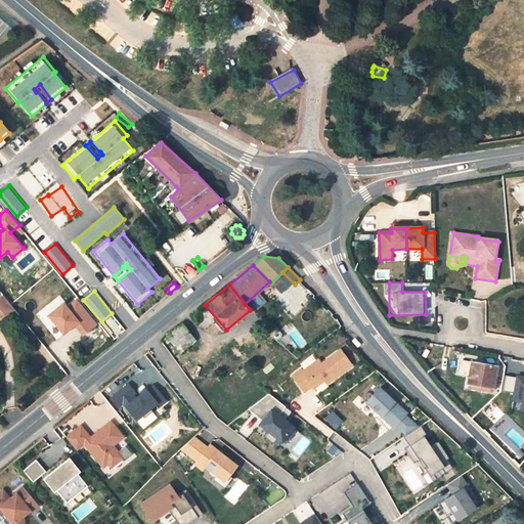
[(3,295),(0,297),(0,315),(2,318),(14,309),(3,295)]
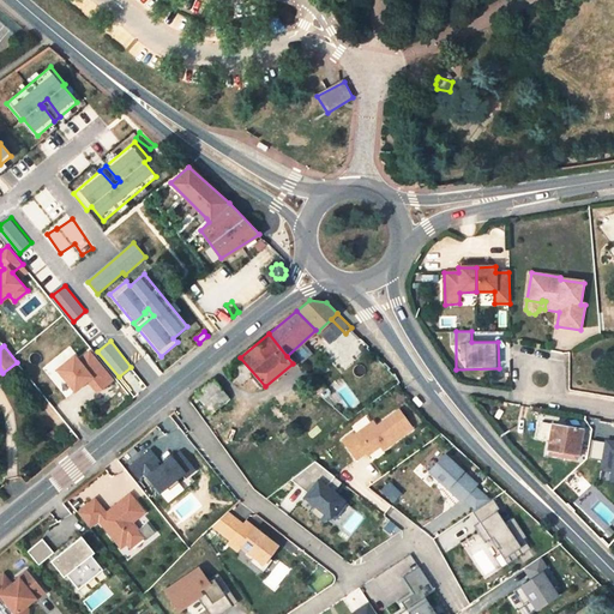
[(113,379),(90,351),(79,360),(76,355),(58,369),(76,390),(89,379),(98,391),(113,379)]
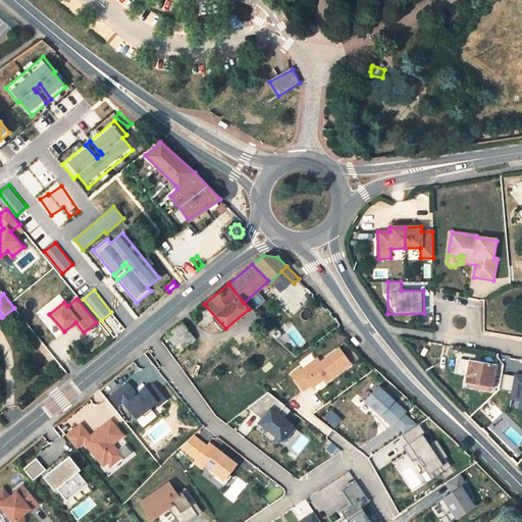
[(280,320),(274,313),(269,317),(277,327),(282,323),(280,320)]
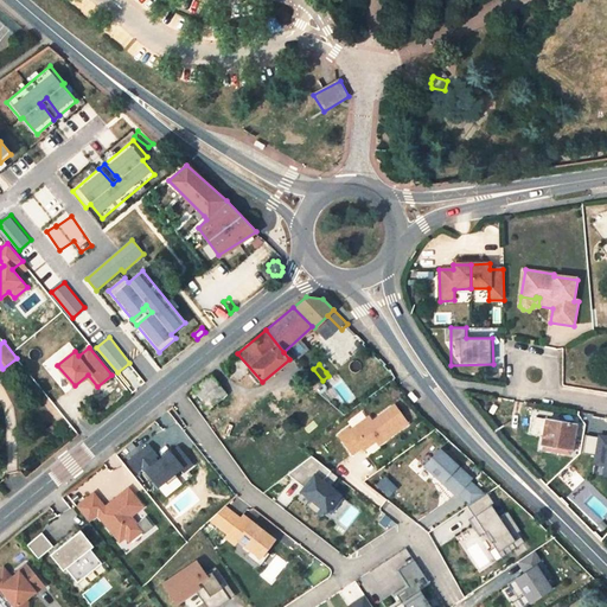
[(209,408),(227,393),(211,374),(193,389),(198,395),(209,408)]
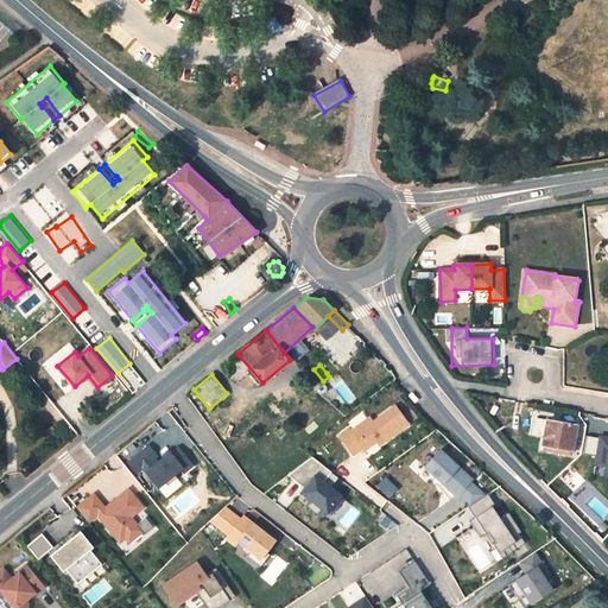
[(284,407),(271,392),(264,398),(267,403),(265,405),(276,418),(285,410),(284,407)]
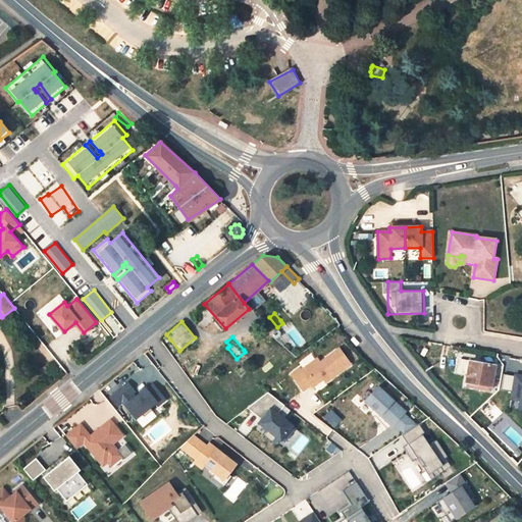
[(227,348),(223,351),(232,362),(237,359),(227,348)]
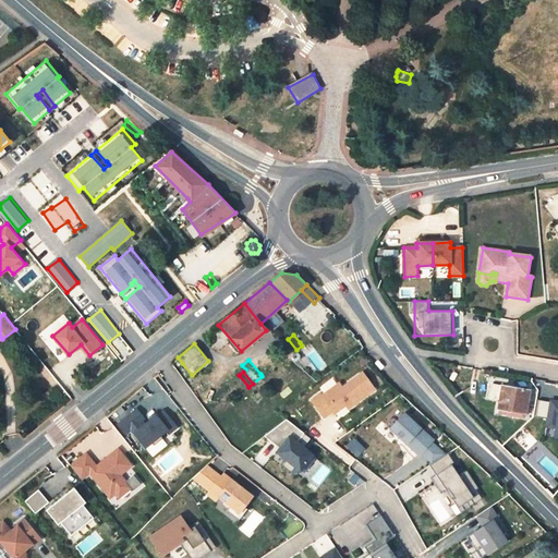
[(375,388),(363,372),(342,386),(339,381),(322,395),(320,392),(311,399),(324,416),(332,410),(335,412),(346,404),(351,400),(354,403),(375,388)]
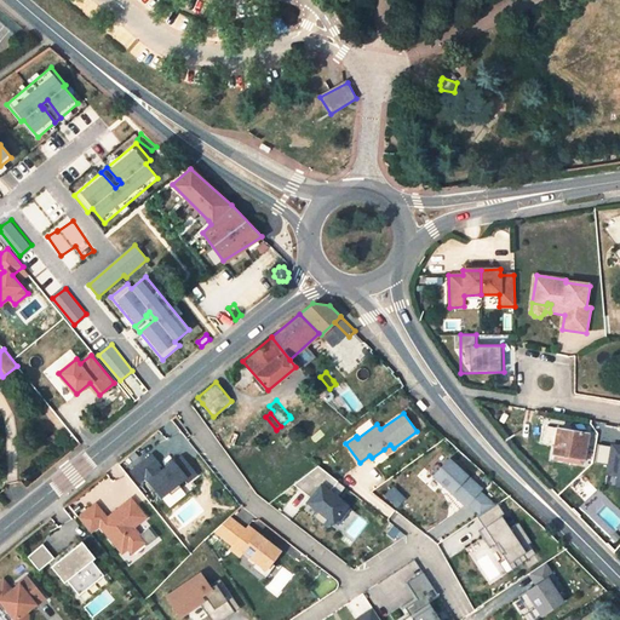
[(296,424),(291,418),(281,426),(287,432),(296,424)]
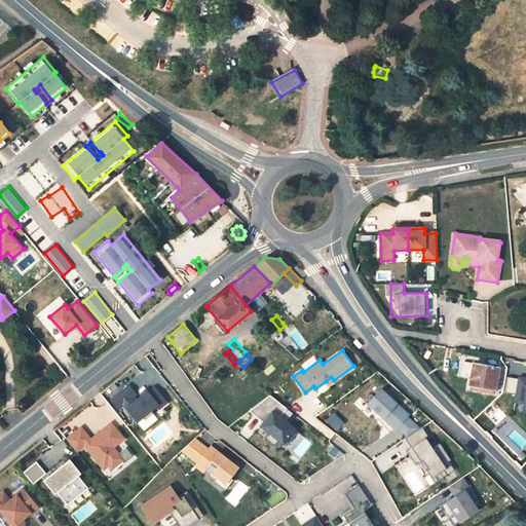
[(484,365),(474,363),(472,371),(472,377),(470,388),(494,392),(498,367),(489,366),(484,365)]
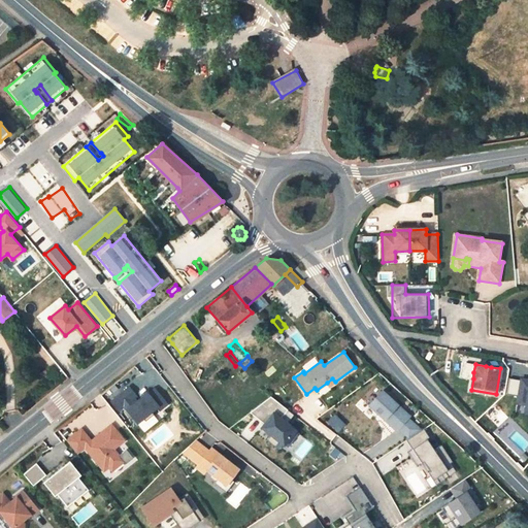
[(111,400),(119,409),(124,405),(137,422),(143,418),(145,421),(154,414),(152,410),(158,405),(160,408),(167,403),(155,388),(149,393),(147,392),(135,402),(132,398),(136,395),(129,386),(111,400)]
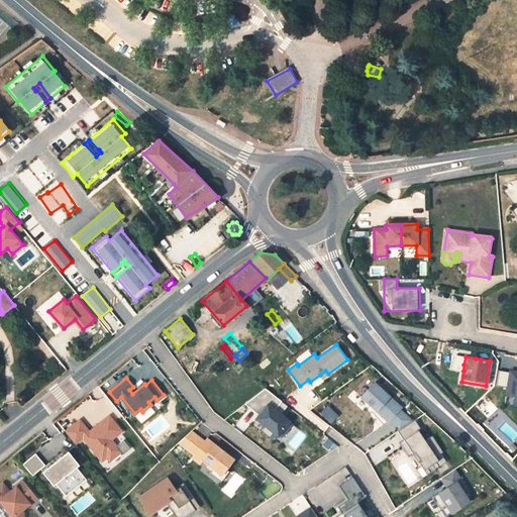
[(362,396),(389,421),(391,419),(400,409),(402,407),(375,382),(362,396)]
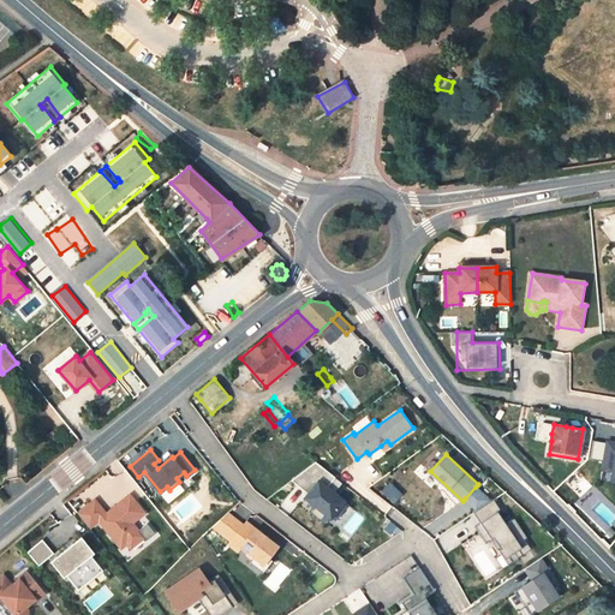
[(335,476),(316,461),(291,479),(308,493),(304,497),(310,502),(315,506),(314,508),(310,513),(320,520),(326,514),(330,518),(344,501),(327,487),(335,476)]
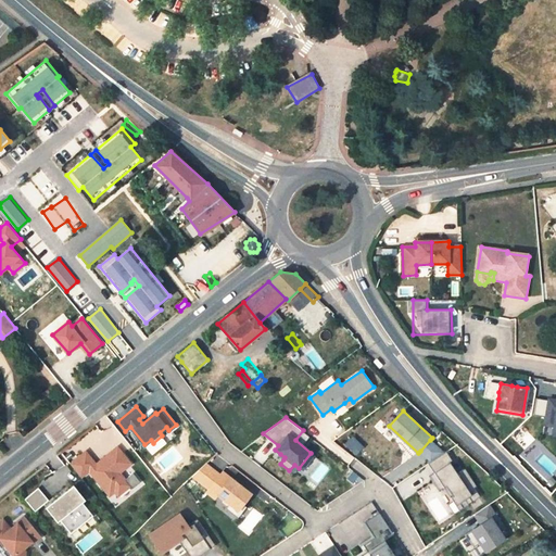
[(352,437),(345,443),(356,454),(363,447),(352,437)]
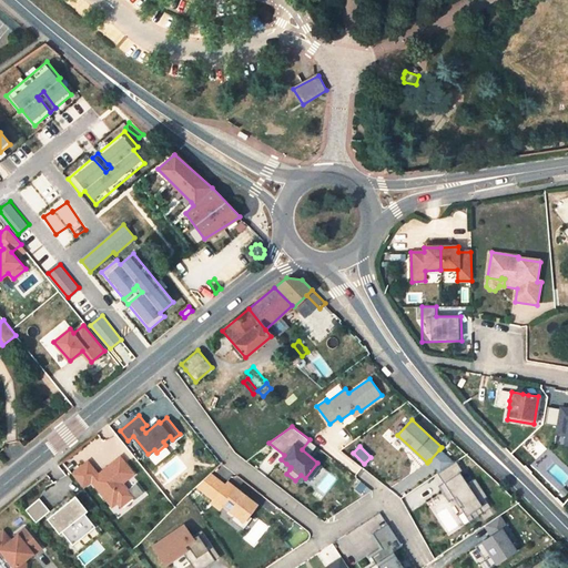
[(439,449),(429,460),(440,470),(454,462),(439,449)]
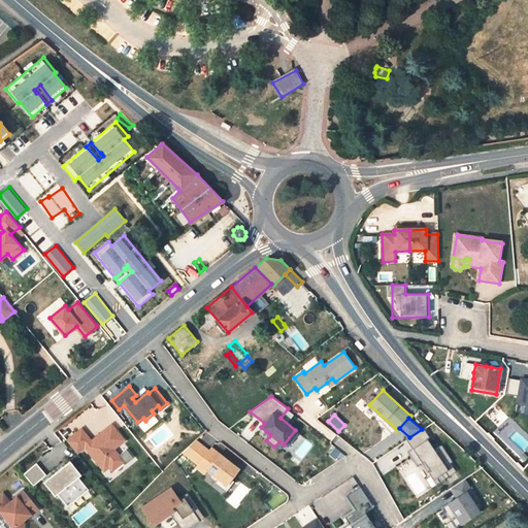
[(84,431),(69,442),(78,455),(87,449),(99,463),(103,460),(110,468),(113,472),(125,463),(127,466),(135,460),(128,451),(121,457),(116,451),(126,442),(113,427),(102,436),(103,438),(99,441),(97,440),(93,442),(84,431)]
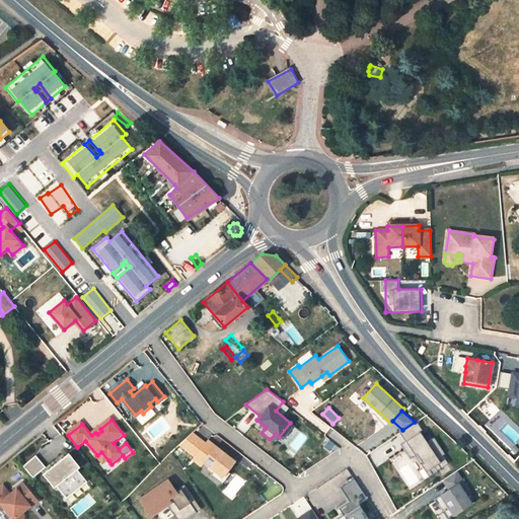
[(423,430),(418,421),(415,422),(402,430),(399,432),(405,441),(408,439),(411,444),(403,448),(410,457),(417,453),(431,474),(449,462),(443,454),(445,453),(435,437),(425,443),(419,433),(423,430)]
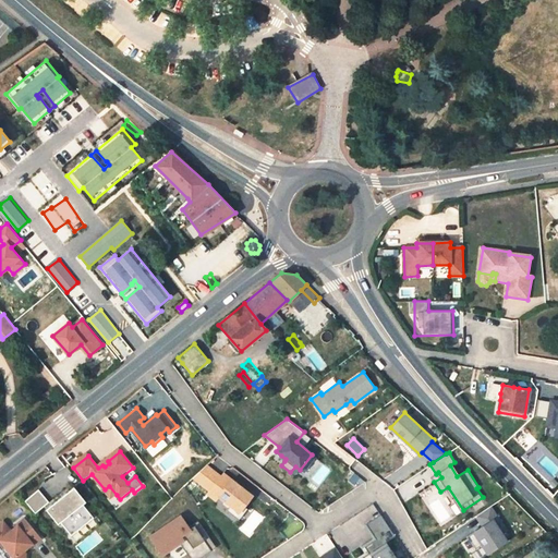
[(221,476),(206,464),(193,476),(210,490),(207,493),(216,499),(219,496),(231,506),(240,512),(244,506),(252,496),(223,473),(221,476)]
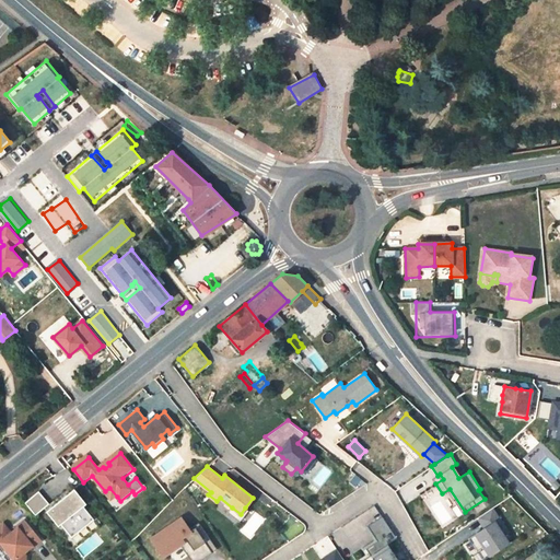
[(443,479),(440,474),(438,476),(432,479),(435,483),(443,479)]
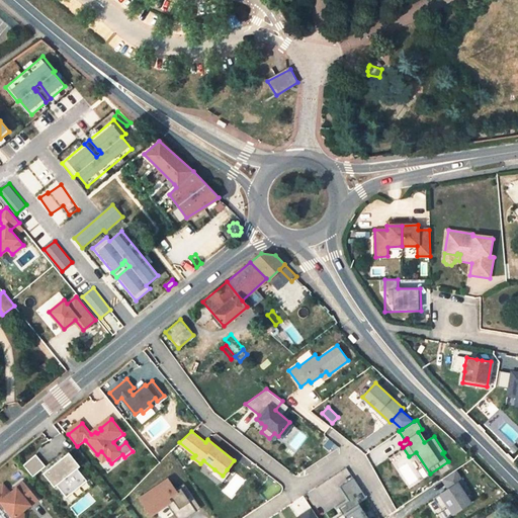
[(228,443),(224,448),(235,457),(239,452),(228,443)]
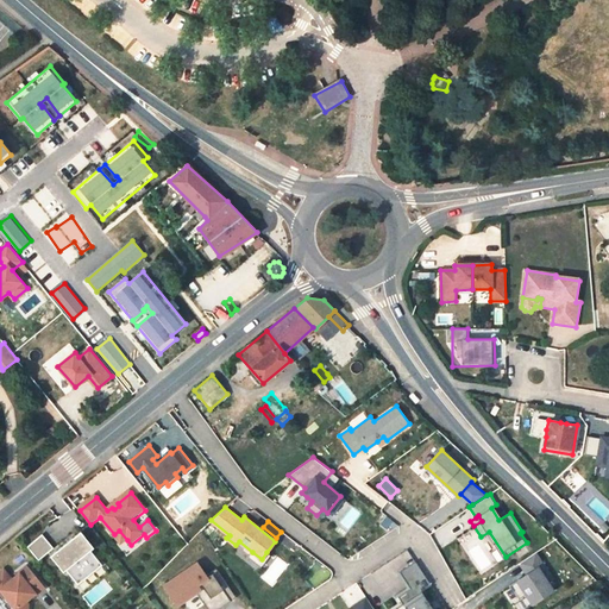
[(119,531),(114,534),(121,545),(127,540),(119,531)]
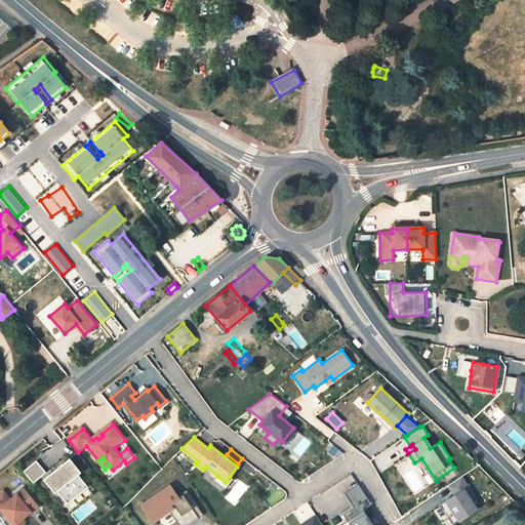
[(71,460),(44,481),(55,495),(57,493),(68,506),(89,489),(79,476),(82,474),(71,460)]
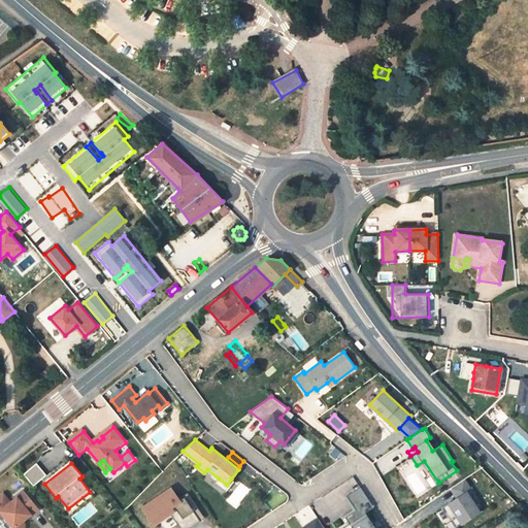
[(24,474),(34,487),(47,476),(37,464),(24,474)]
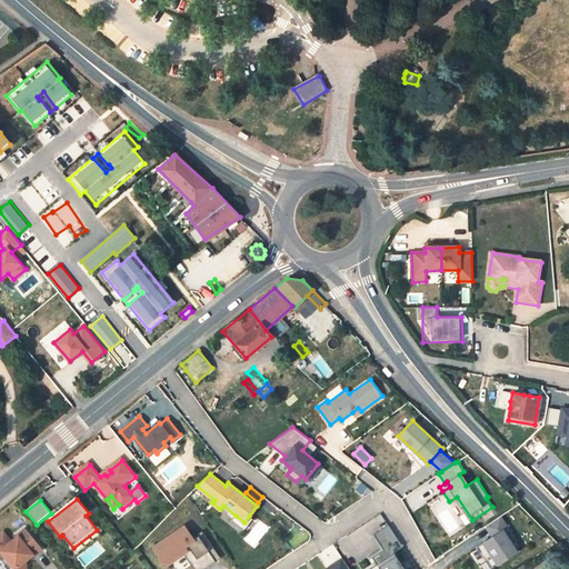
[(252,518),(249,516),(245,522),(236,516),(231,520),(243,530),(252,518)]
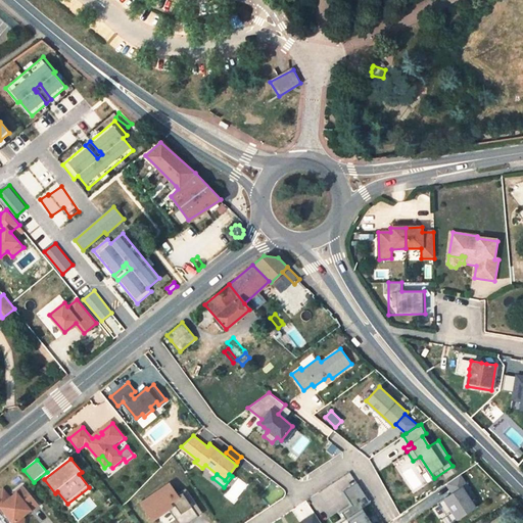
[(475,496),(460,474),(447,483),(454,492),(438,503),(445,514),(453,510),(458,518),(475,507),(470,498),(475,496)]
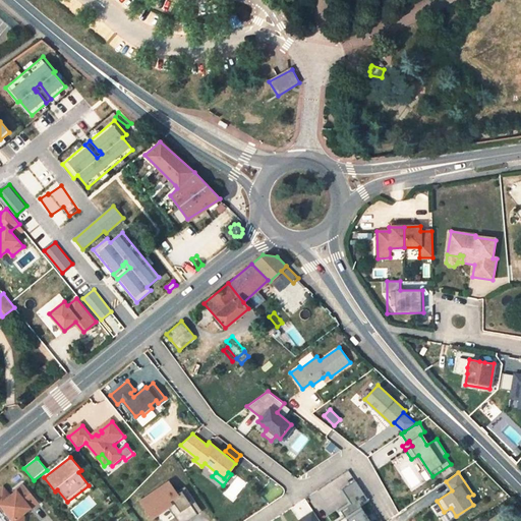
[(369,500),(355,479),(342,488),(350,501),(351,503),(341,510),(345,516),(337,520),(370,520),(360,506),(369,500)]
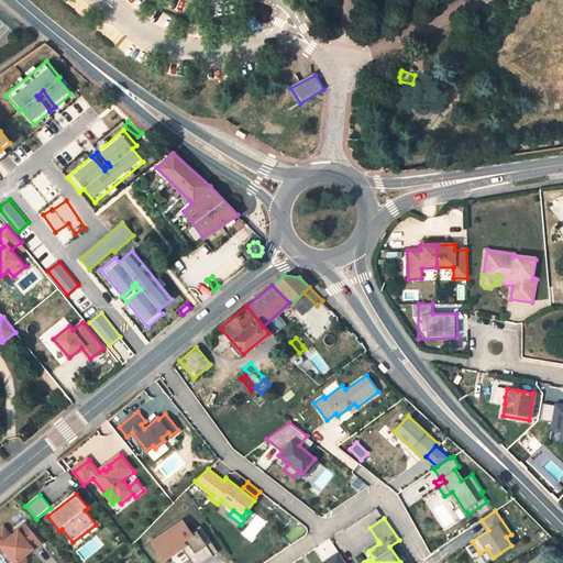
[(181,520),(152,540),(164,559),(186,543),(198,562),(200,562),(216,552),(202,532),(195,538),(191,540),(187,533),(189,531),(181,520)]
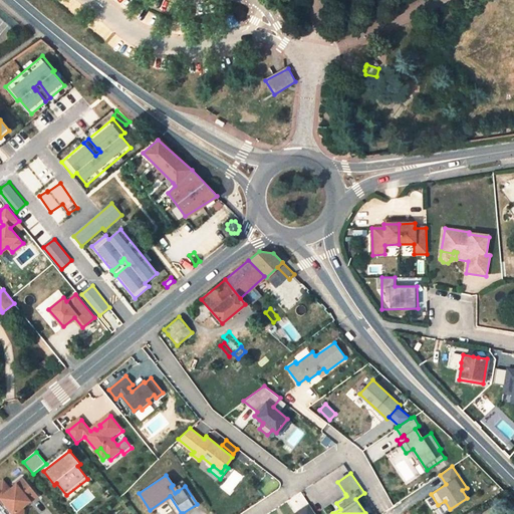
[(3,480),(0,481),(0,498),(12,513),(10,513),(22,513),(23,509),(21,507),(28,501),(29,502),(37,496),(22,477),(14,483),(15,484),(8,489),(6,486),(7,486),(3,480)]
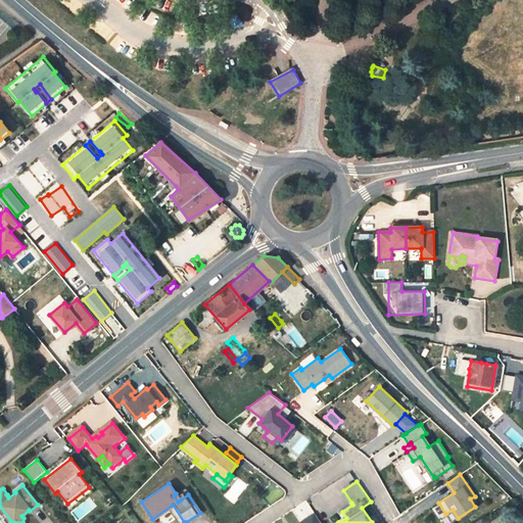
[(351,503),(338,512),(339,514),(342,512),(352,505),(351,503)]
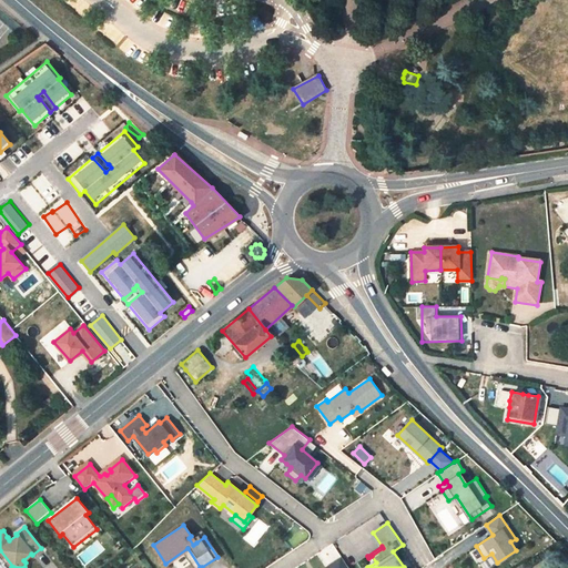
[(348,567),(342,557),(326,567),(348,567)]
